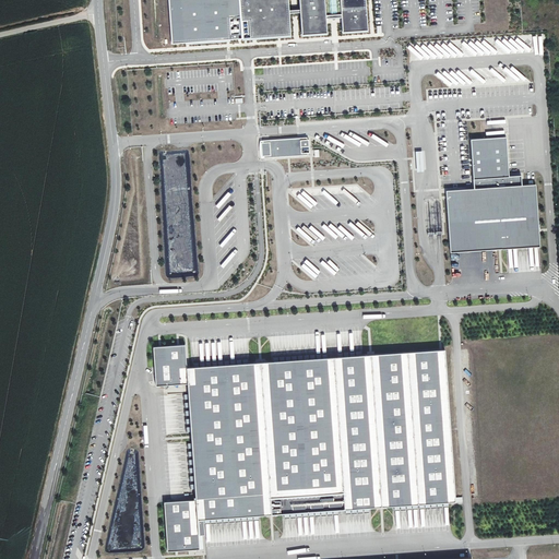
[(242,38),(240,0),(171,0),(175,42),(242,38)]
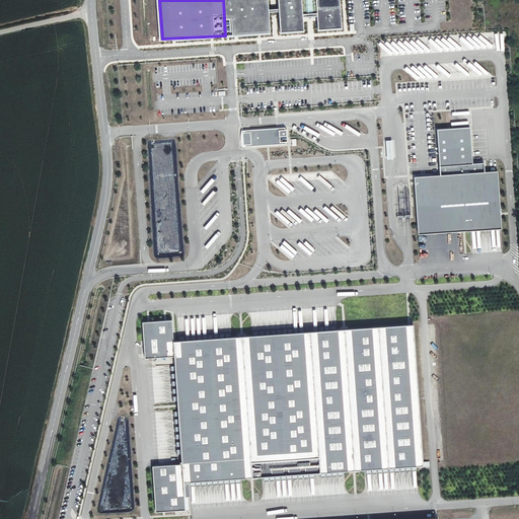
[(267,0),(223,0),(225,35),(269,33),(267,0)]
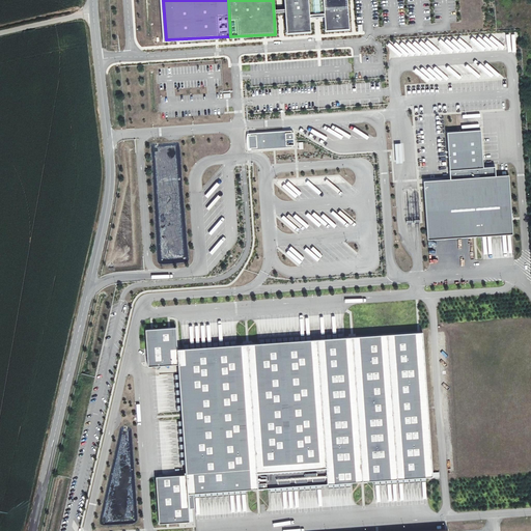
[(284,0),(287,32),(310,30),(309,19),(307,0),(284,0)]
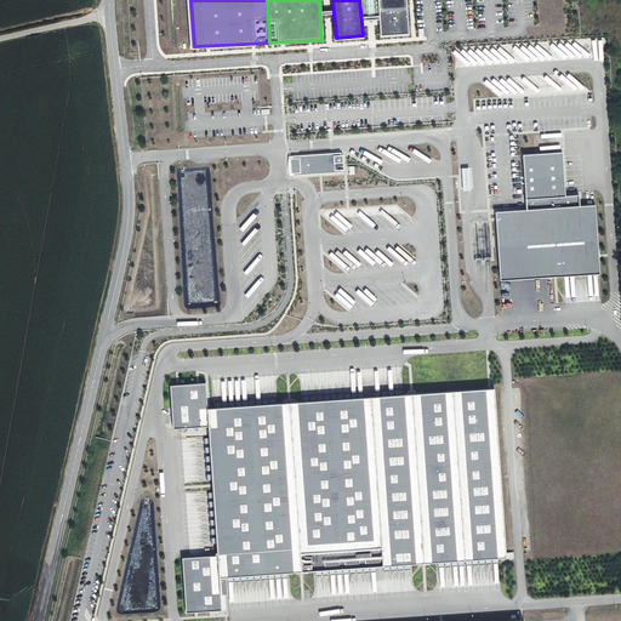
[(376,0),(359,0),(362,22),(379,21),(376,0)]
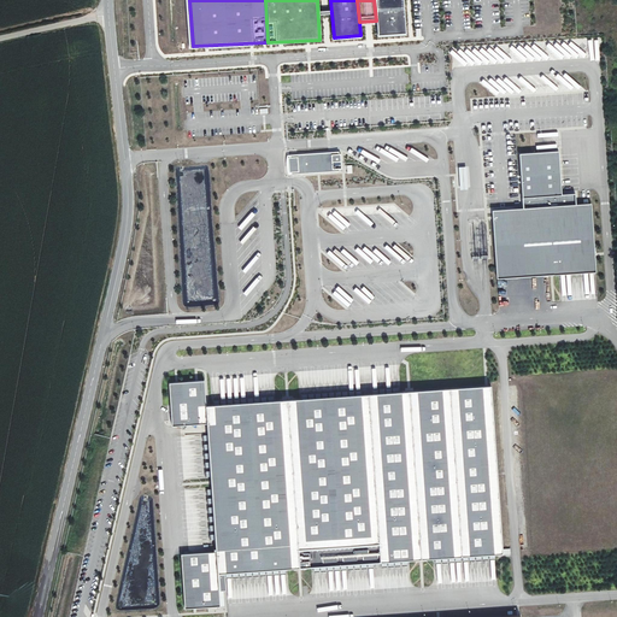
[(403,0),(374,0),(376,21),(376,34),(405,33),(403,0)]
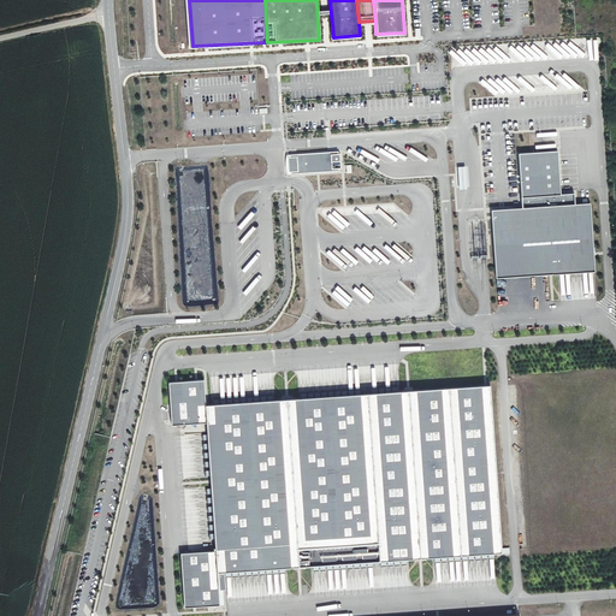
[(517,46),(515,48),(531,61),(533,58),(538,61),(545,52),(546,53),(552,47),(548,43),(545,47),(540,43),(537,47),(533,43),(529,48),(526,45),(522,48),(517,46)]
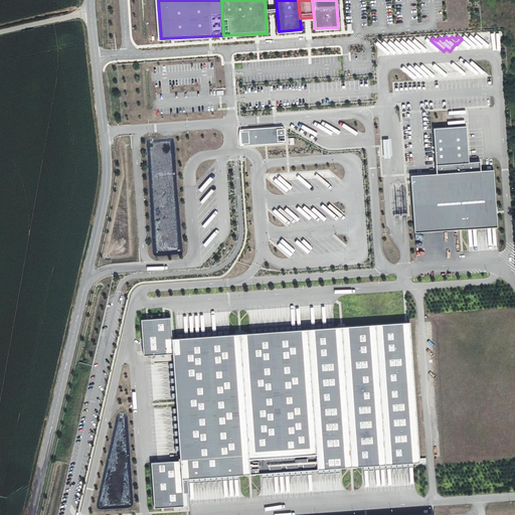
[(377,41),(375,44),(382,50),(384,47),(377,41)]
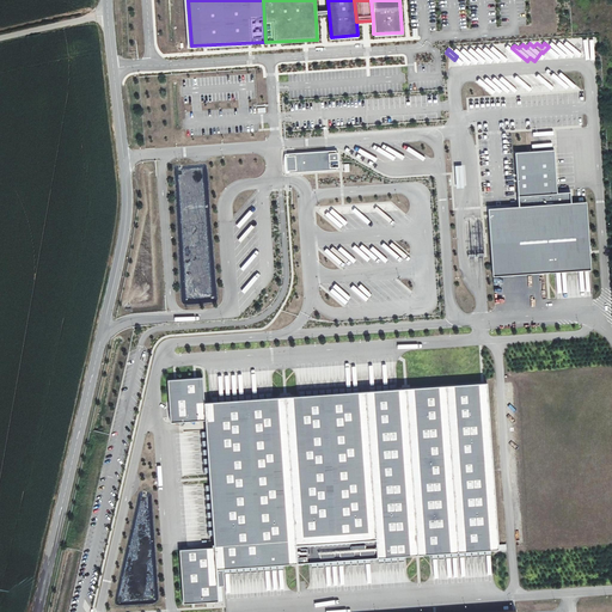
[(337,151),(286,154),(285,160),(286,169),(288,173),(338,170),(338,167),(341,167),(340,153),(338,153),(337,151)]
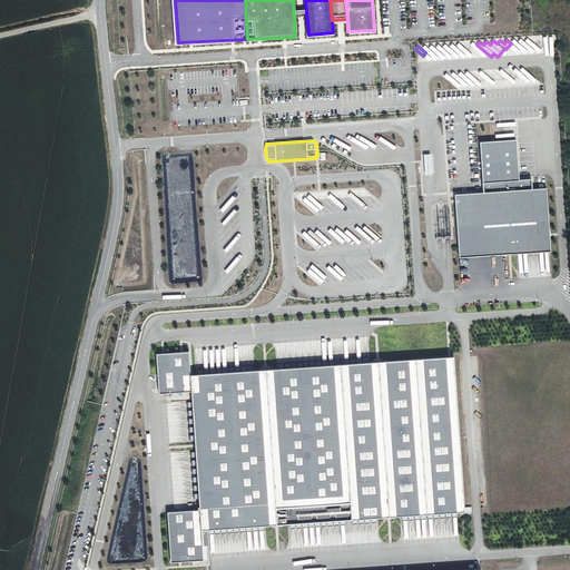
[(484,193),(455,194),(461,257),(552,252),(548,188),(533,189),(533,178),(520,179),(518,140),(481,143),(484,193)]
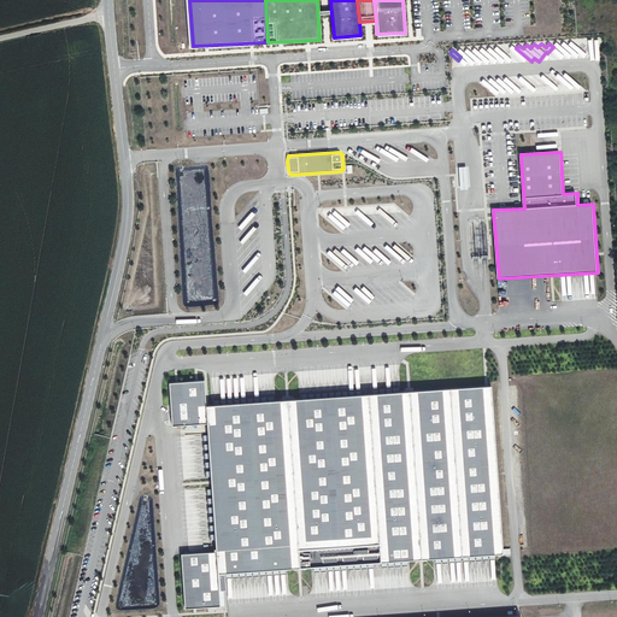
[(344,299),(347,294),(336,286),(329,293),(345,307),(348,304),(344,299)]
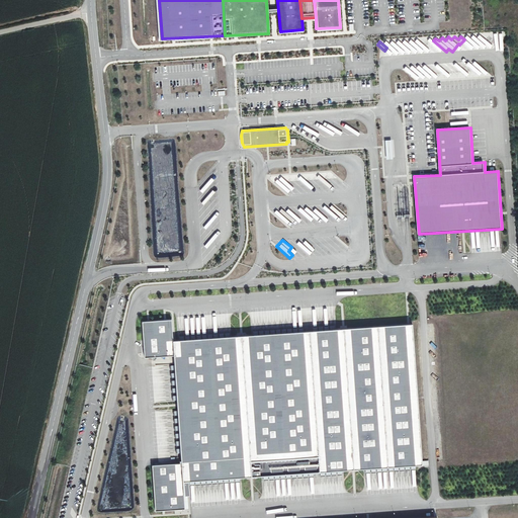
[(175,356),(174,340),(173,320),(143,322),(146,357),(175,356)]
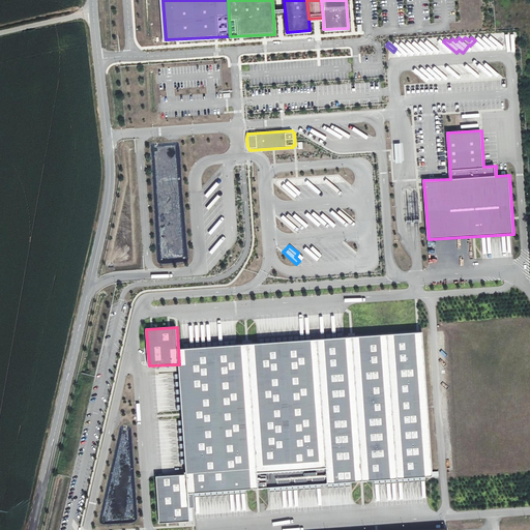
[(385,335),(178,348),(179,364),(186,475),(187,492),(429,477),(419,333),(385,335)]
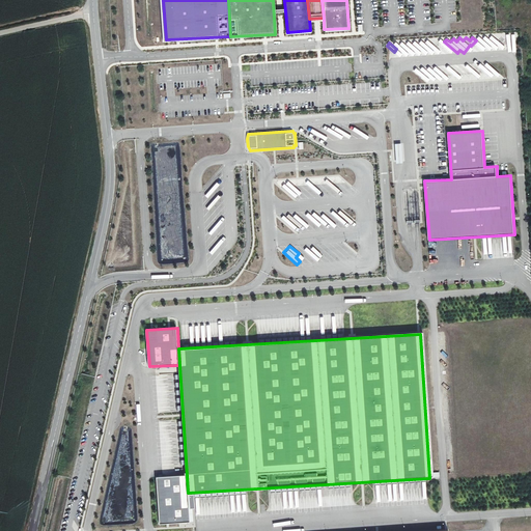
[(190,518),(188,493),(187,476),(158,478),(161,520),(190,518)]
